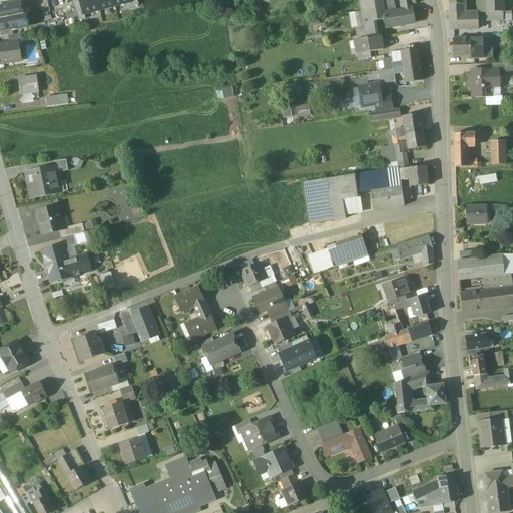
[(78,0),(79,2),(82,14),(84,13),(130,1),(131,1),(130,0),(78,0)]
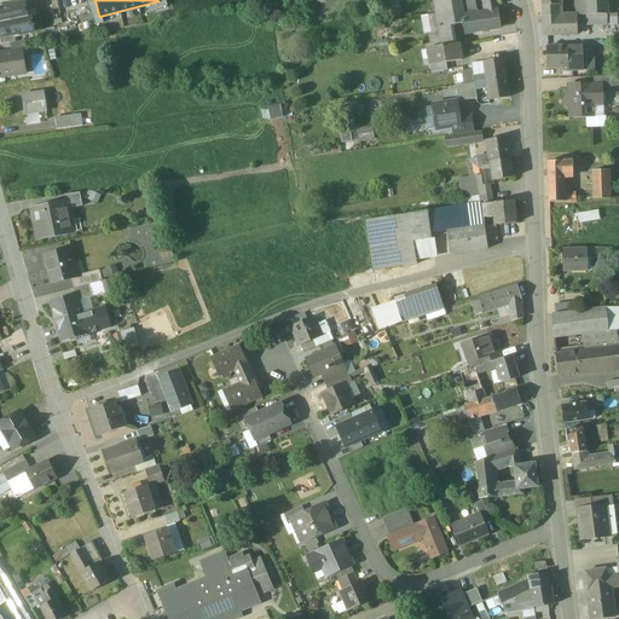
[(435,0),(438,13),(463,9),(461,0),(435,0)]
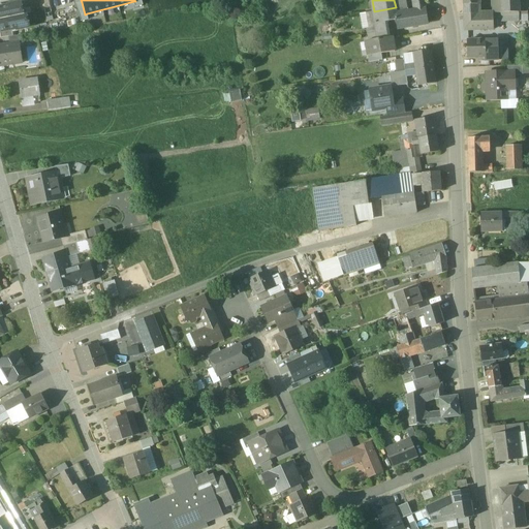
[(463,0),(463,14),(478,13),(477,0),(463,0)]
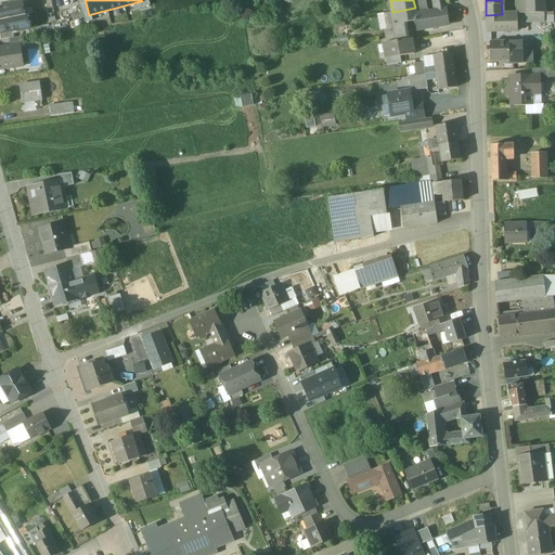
[(543,0),(525,0),(525,3),(533,3),(533,13),(544,13),(543,0)]
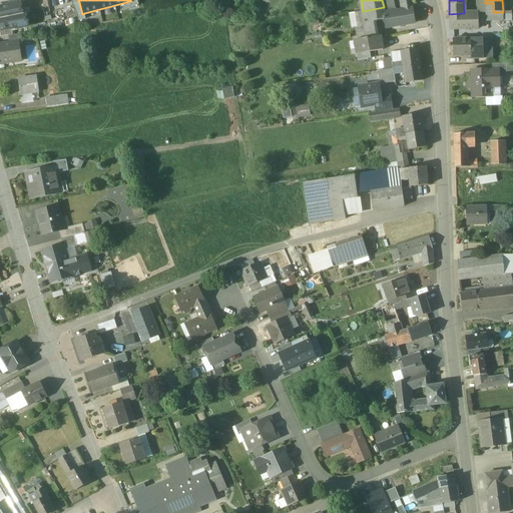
[(8,6),(0,7),(0,19),(22,14),(20,2),(8,5),(8,6)]
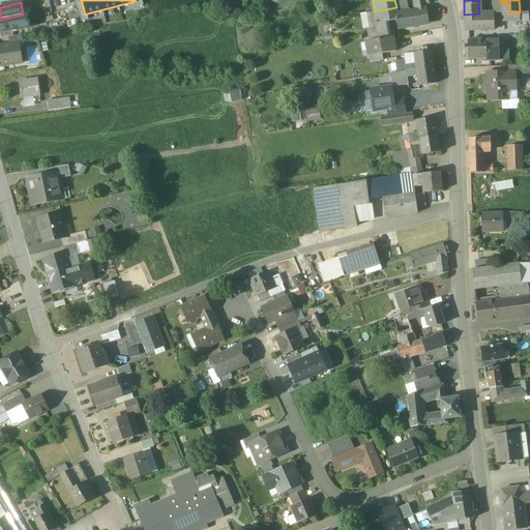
[(82,2),(76,4),(81,21),(88,19),(87,13),(85,15),(82,2)]
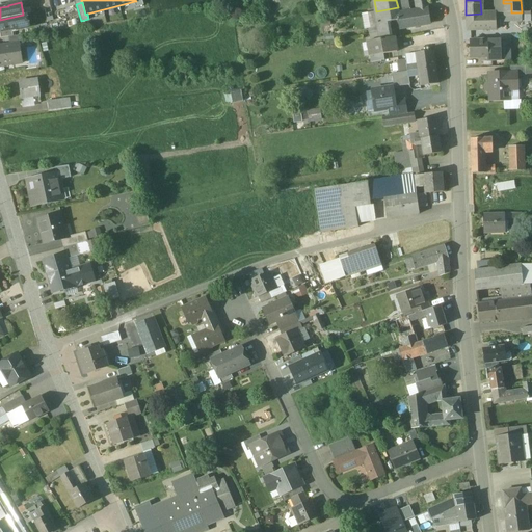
[(427,2),(418,4),(419,11),(428,9),(427,2)]
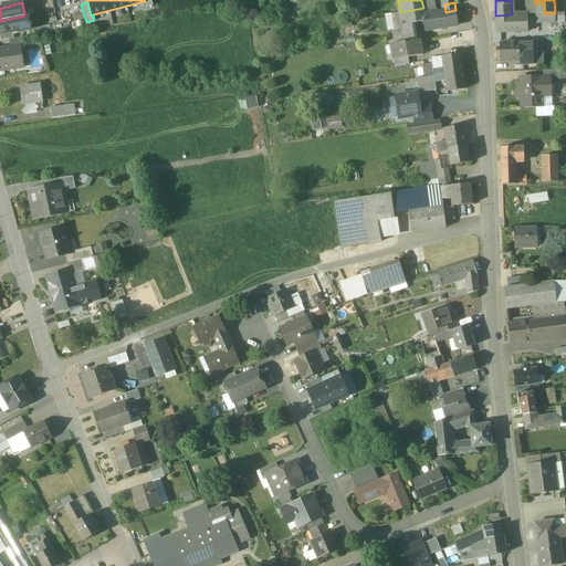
[(423,8),(400,12),(402,24),(415,22),(425,21),(423,16),(425,16),(423,8)]
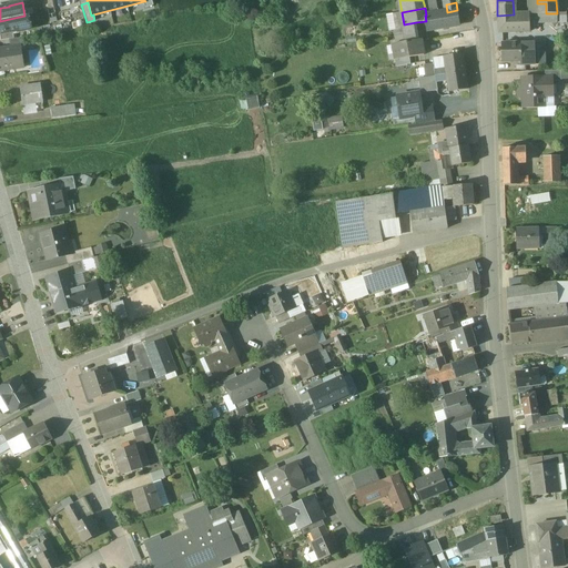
[(426,16),(425,16),(426,21),(428,31),(436,29),(436,30),(444,29),(443,28),(459,26),(457,10),(447,12),(426,16)]
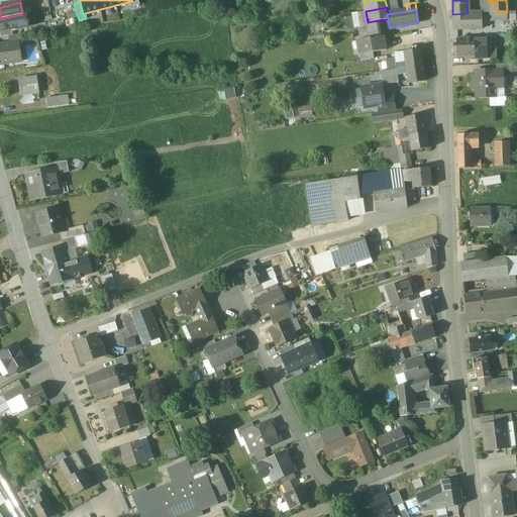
[(366,11),(357,12),(360,32),(369,31),(368,22),(366,11)]
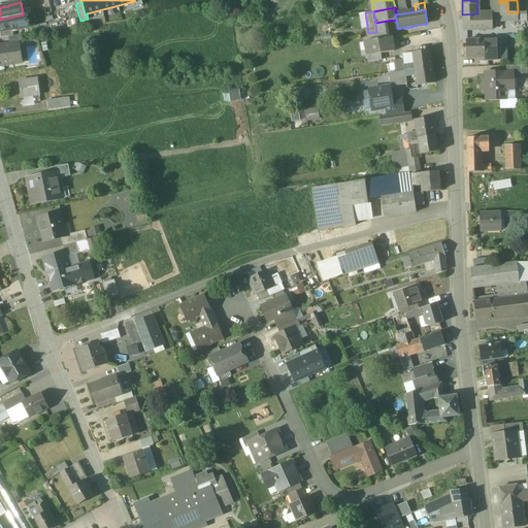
[(500,12),(492,13),(492,23),(518,21),(518,12),(507,12),(500,12)]
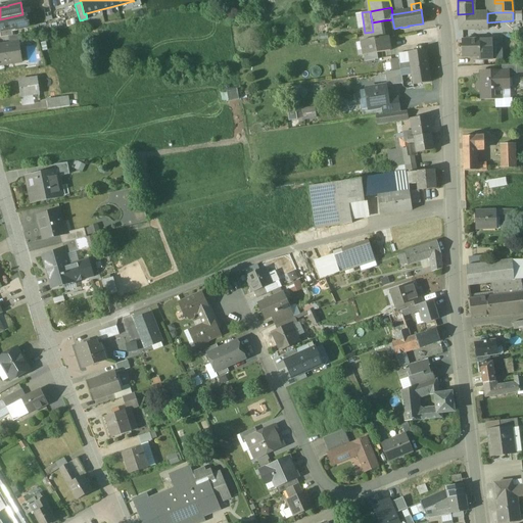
[(22,14),(0,19),(0,31),(16,28),(16,29),(29,27),(26,13),(22,14)]
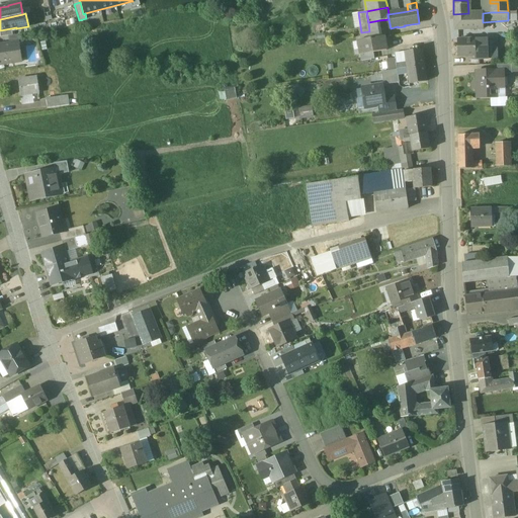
[(468,13),(453,14),(454,29),(484,28),(483,22),(483,13),(468,13)]
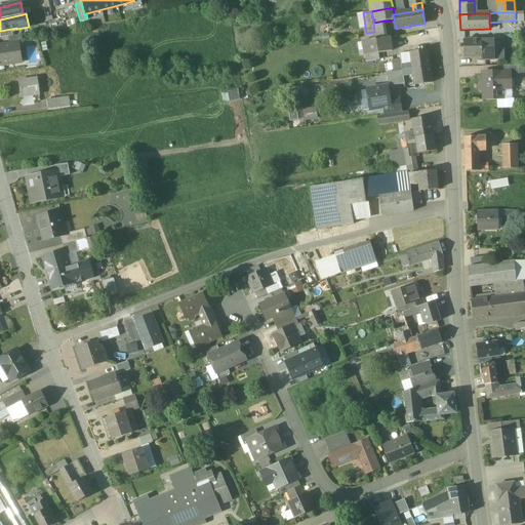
[(385,21),(373,23),(374,32),(375,39),(387,37),(385,21)]
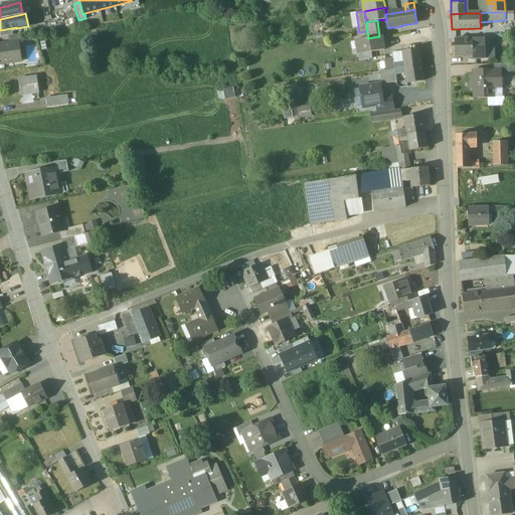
[(359,32),(358,32),(359,40),(368,38),(367,31),(359,32)]
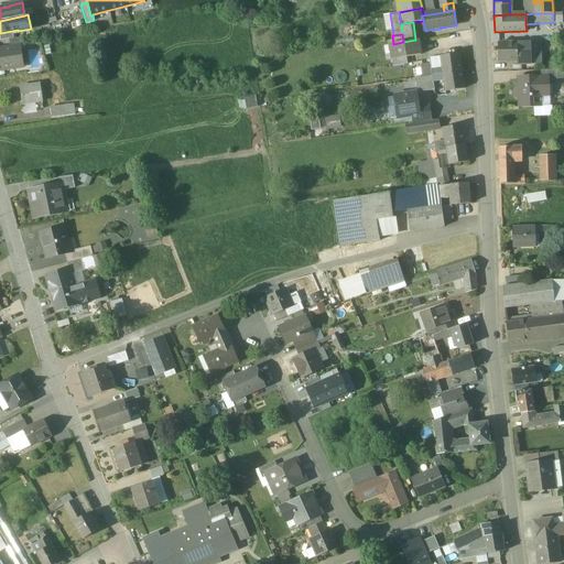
[(23,38),(9,40),(10,49),(21,46),(21,47),(24,46),(23,38)]
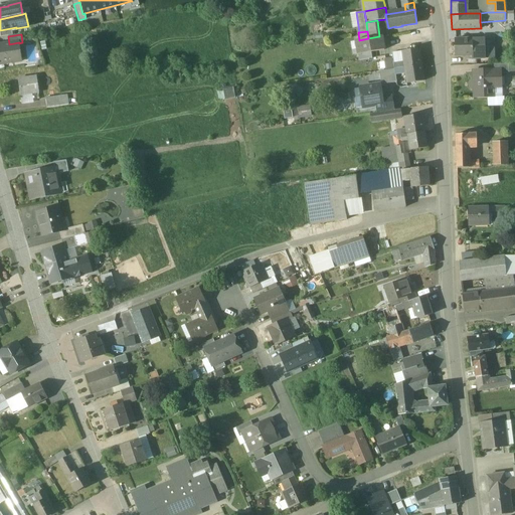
[(359,40),(356,40),(358,54),(371,52),(384,50),(382,36),(368,38),(359,40)]
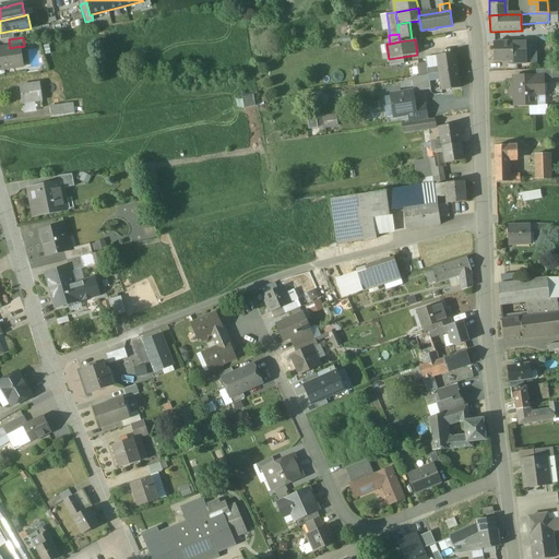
[(513,43),(494,43),(495,60),(513,60),(513,44),(513,43)]
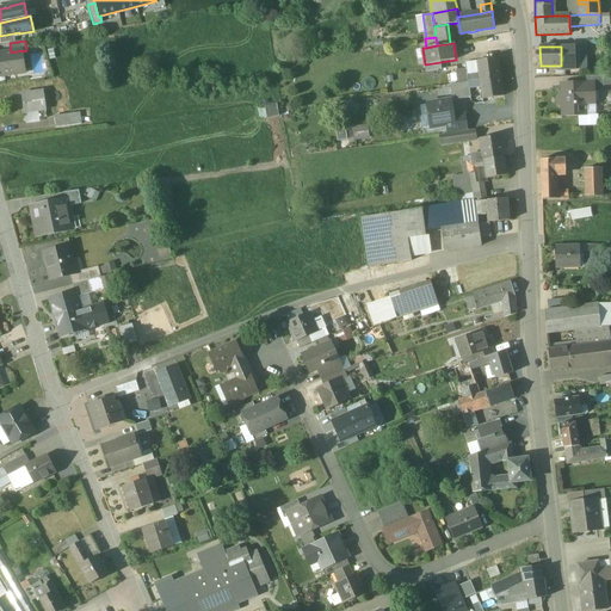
[(574,48),(574,69),(586,69),(586,47),(574,48)]
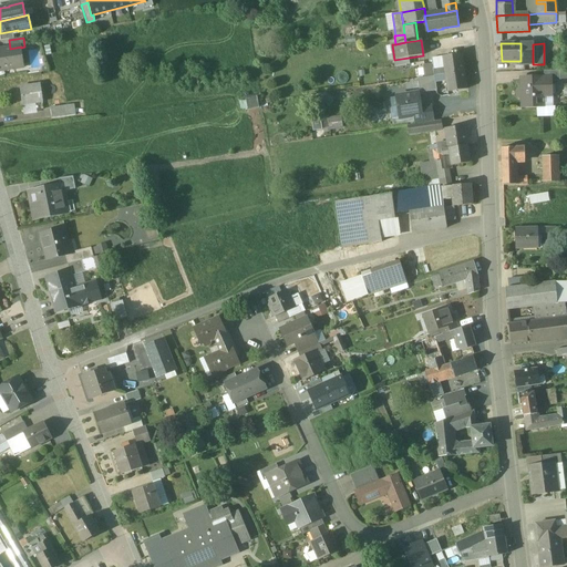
[(533,44),(521,44),(521,61),(521,64),(533,64),(533,44)]
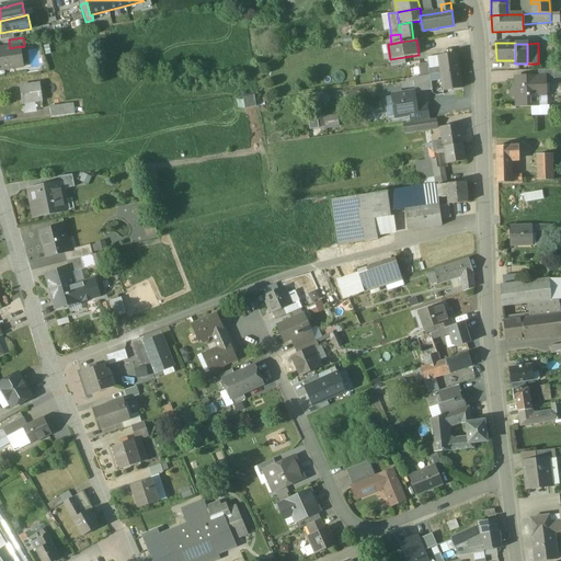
[(10,48),(0,48),(0,69),(23,66),(21,47),(21,46),(10,48)]
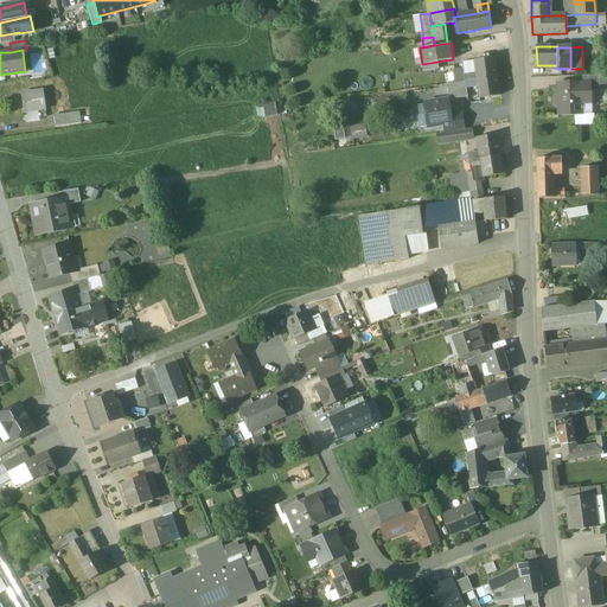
[(494,58),(474,61),(475,74),(477,80),(497,77),(494,58)]
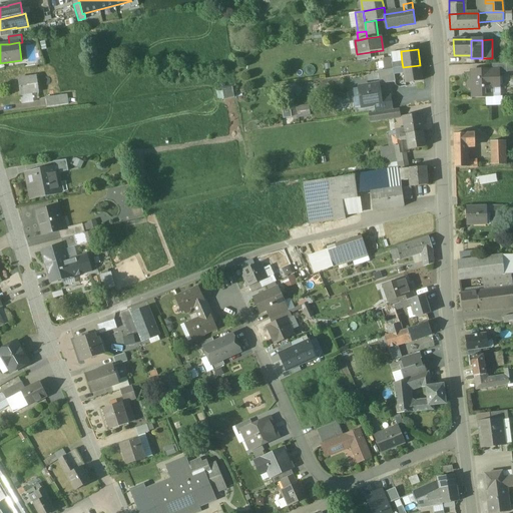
[(401,51),(391,53),(392,58),(392,63),(402,62),(401,51)]
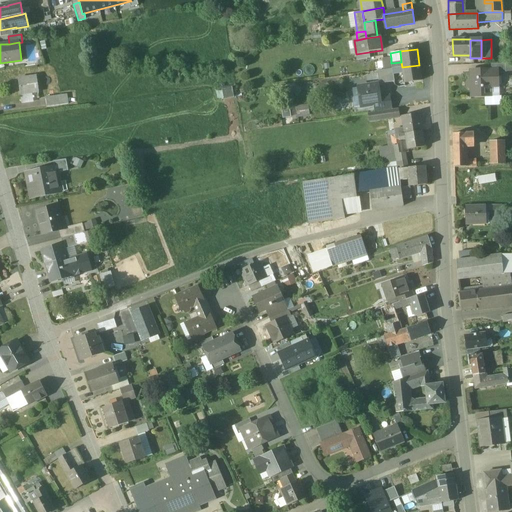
[(369,52),(356,54),(357,60),(370,58),(369,52)]
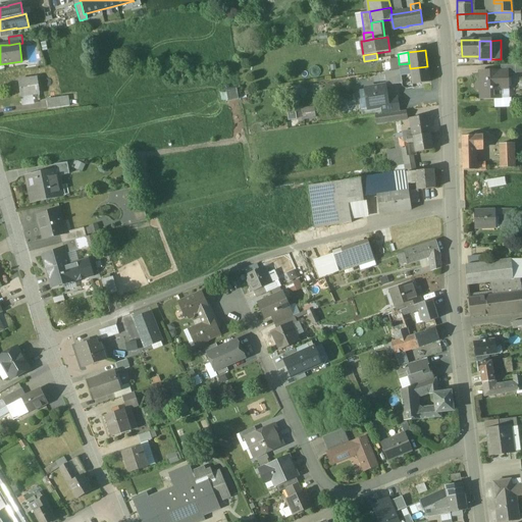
[(399,59),(390,59),(390,60),(392,71),(400,70),(399,64),(399,59)]
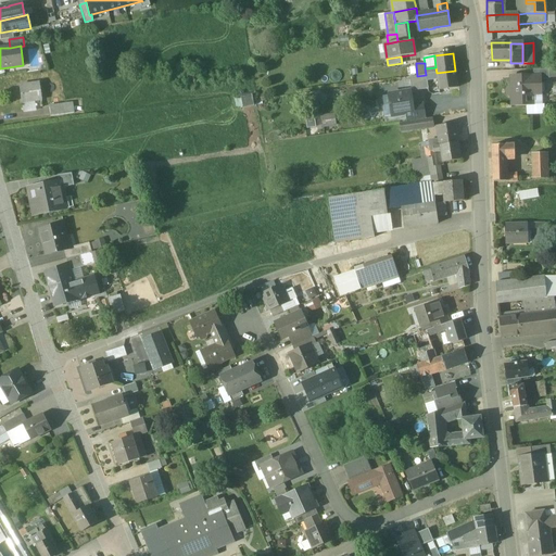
[(416,64),(407,65),(409,77),(417,76),(416,64)]
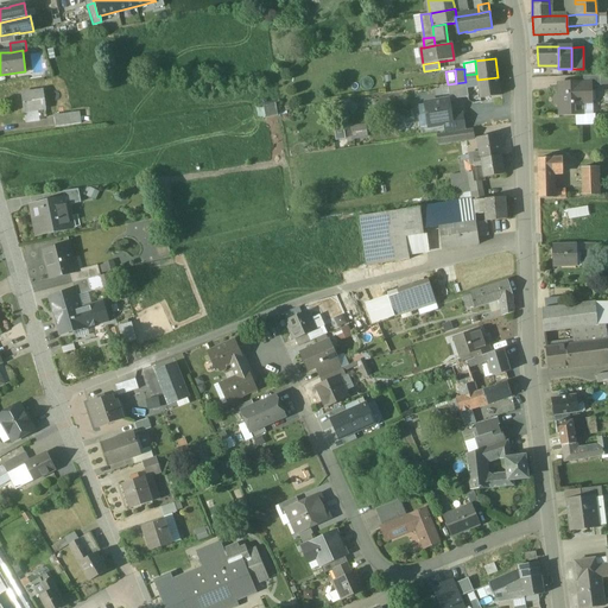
[(600,76),(586,76),(586,83),(590,83),(590,87),(601,87),(600,76)]
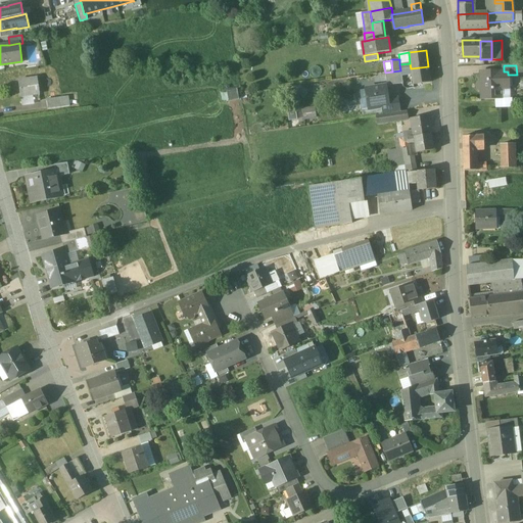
[(428,66),(411,68),(412,75),(413,85),(430,83),(428,66)]
